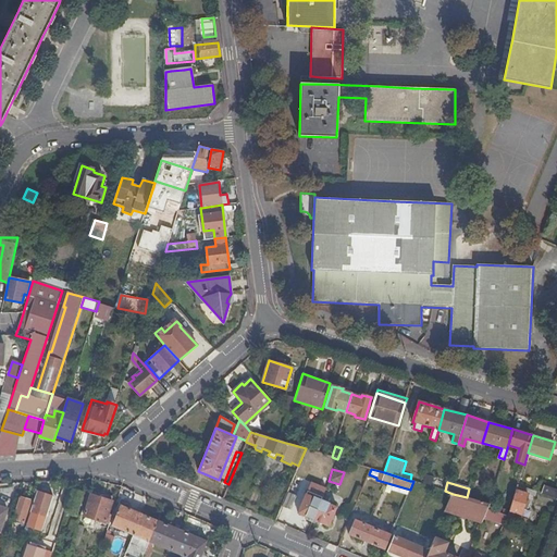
[(517,491),(528,494),(530,489),(518,485),(517,491)]
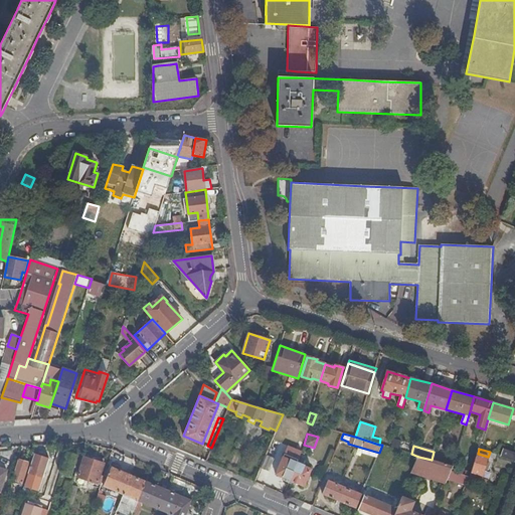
[(514,461),(514,452),(503,449),(501,456),(514,461)]
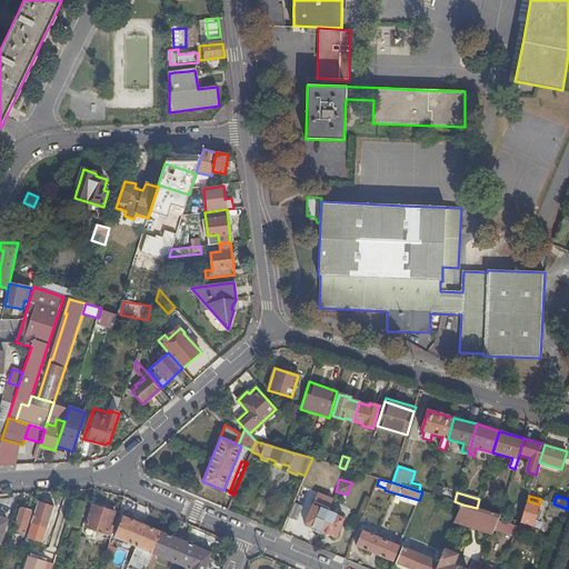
[(520,528),(531,532),(536,518),(539,505),(528,501),(520,528)]
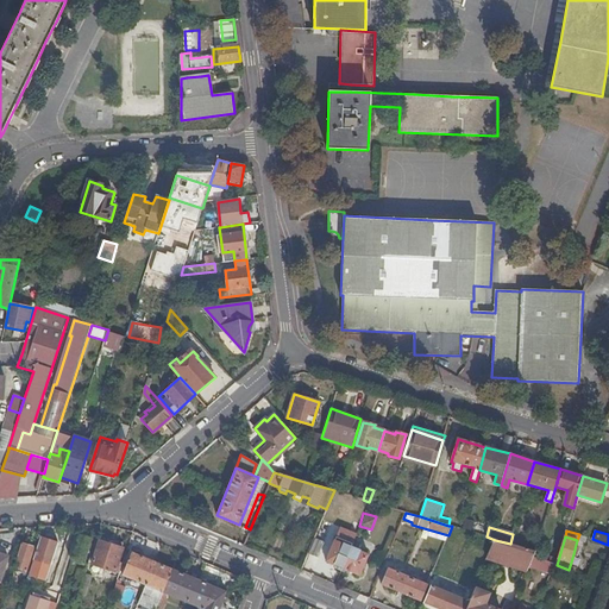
[(58,544),(41,538),(33,560),(51,566),(58,544)]
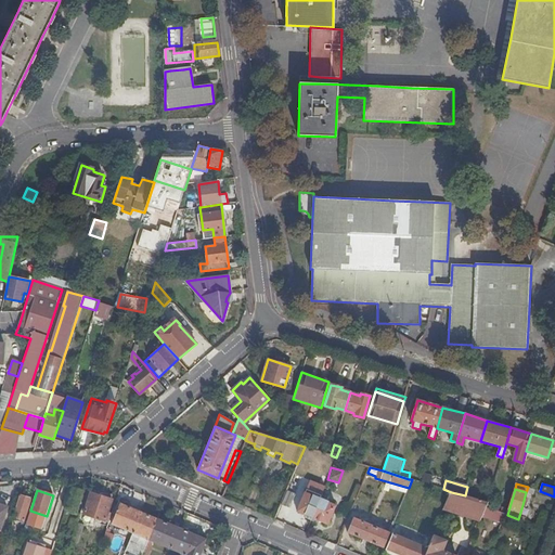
[(286,491),(281,505),(288,508),(295,494),(286,491)]
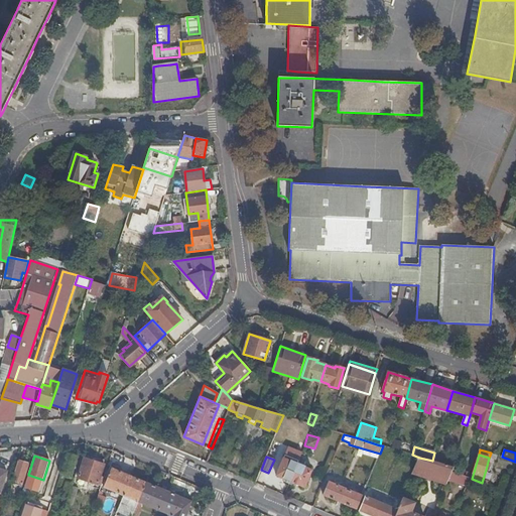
[(276,476),(290,481),(297,464),(283,458),(276,476)]
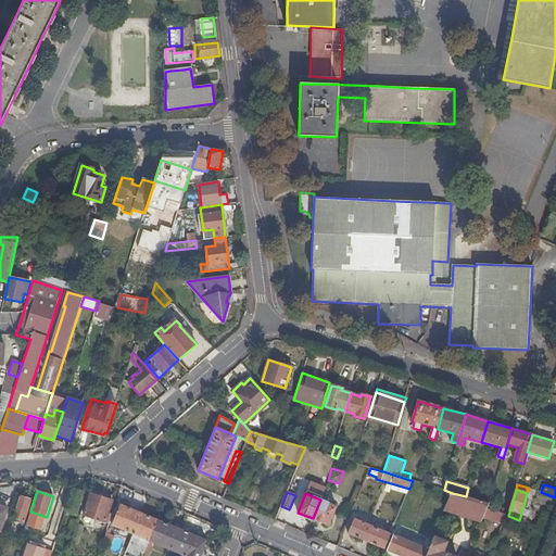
[(466,496),(452,493),(445,509),(481,522),(487,509),(489,504),(466,496)]
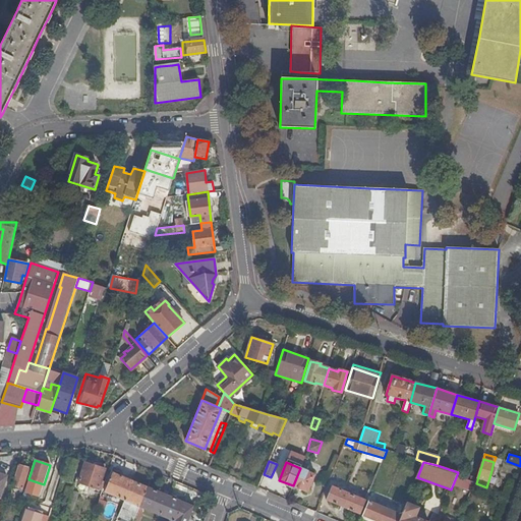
[(103,489),(105,481),(102,480),(105,469),(85,463),(79,482),(103,489)]
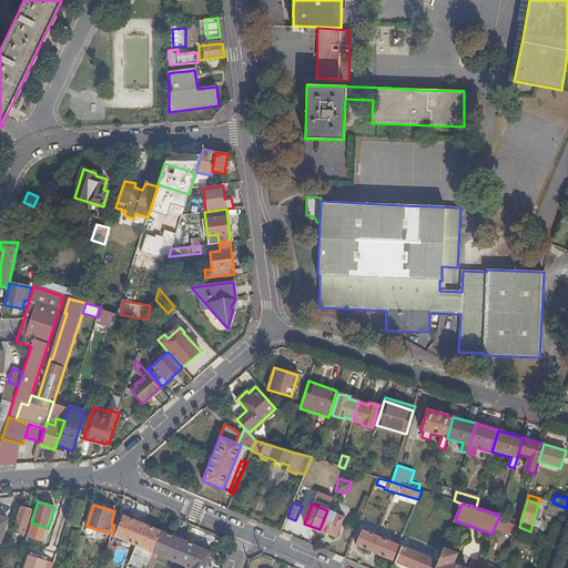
[(33,510),(20,506),(17,520),(13,529),(26,534),(33,510)]
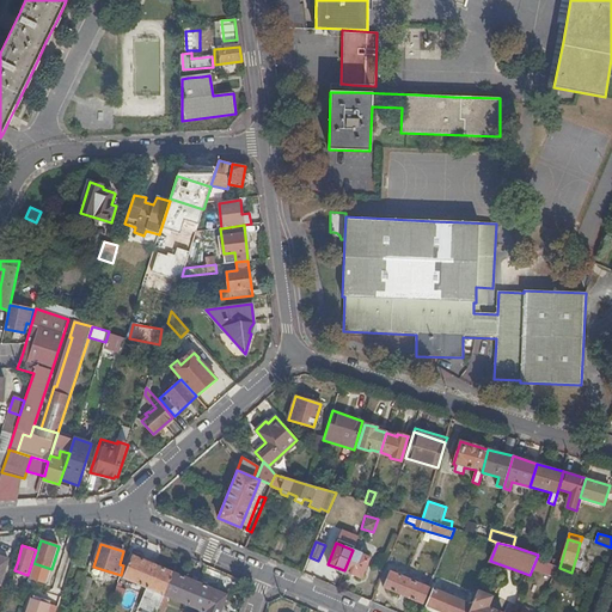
[(353,550),(344,570),(361,577),(365,569),(367,569),(368,567),(367,565),(371,557),(353,550)]
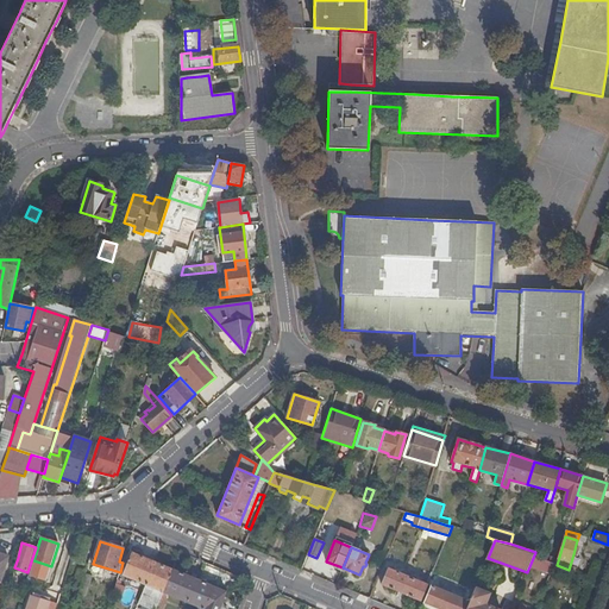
[(159,601),(174,569),(132,552),(123,575),(158,589),(154,598),(159,601)]
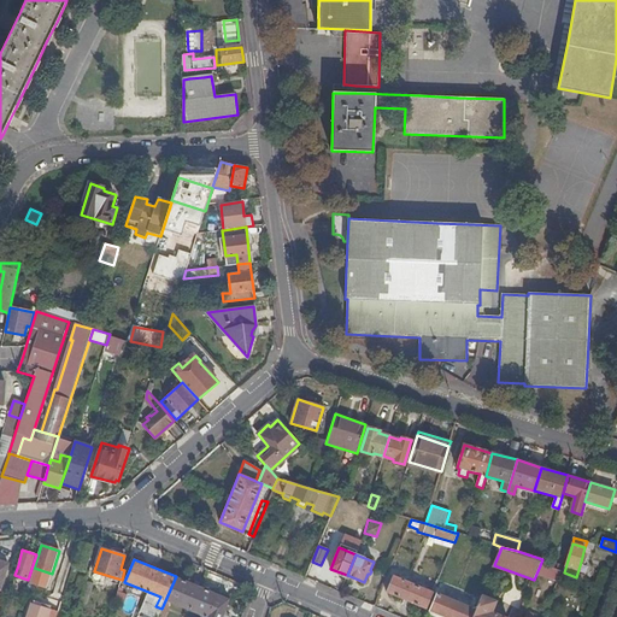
[(562,571),(545,566),(541,576),(558,581),(562,571)]
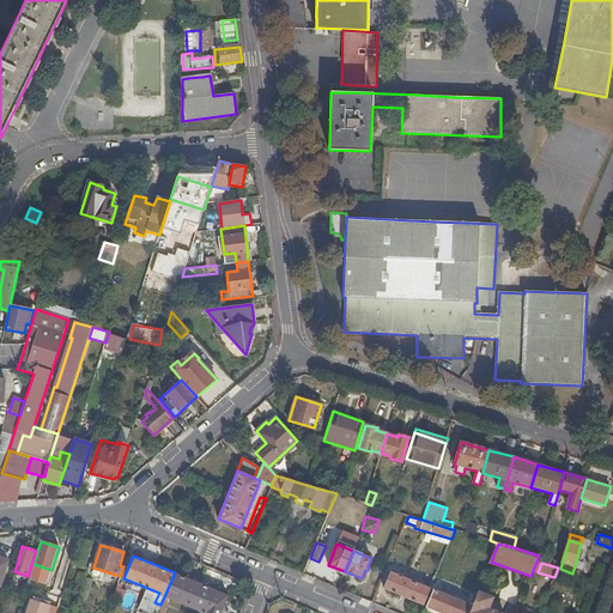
[(222,612),(228,595),(175,572),(161,605),(168,607),(171,599),(200,611),(198,612),(222,612)]
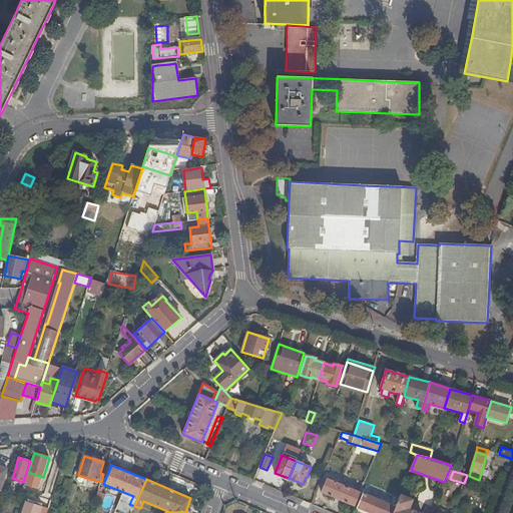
[(322,492),(355,506),(361,492),(327,479),(322,492)]
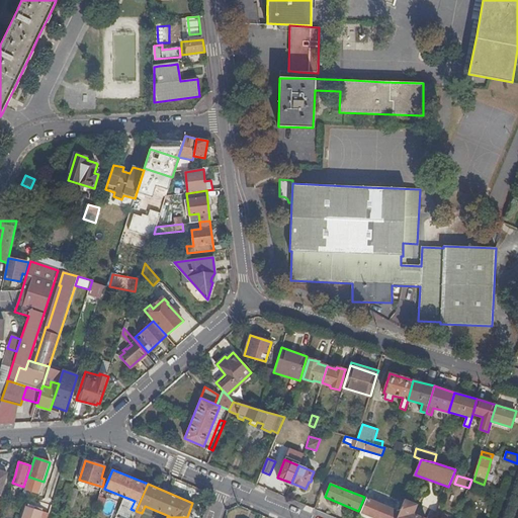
[(70,497),(73,486),(67,485),(64,495),(70,497)]
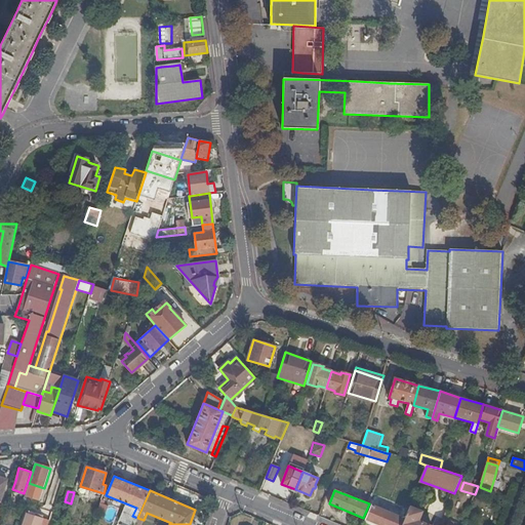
[(81,494),(74,492),(71,503),(68,513),(74,514),(81,494)]
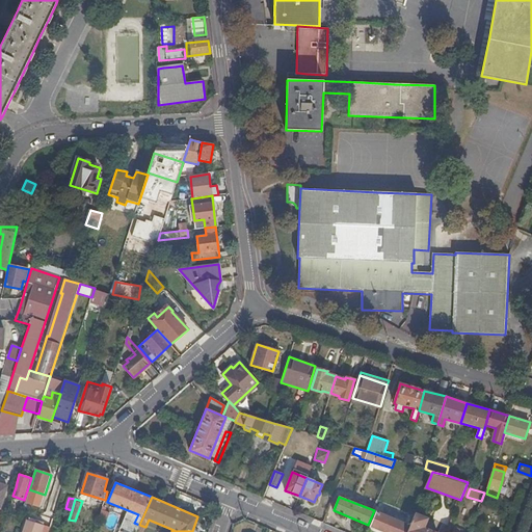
[(108,512),(102,510),(99,517),(106,520),(108,512)]
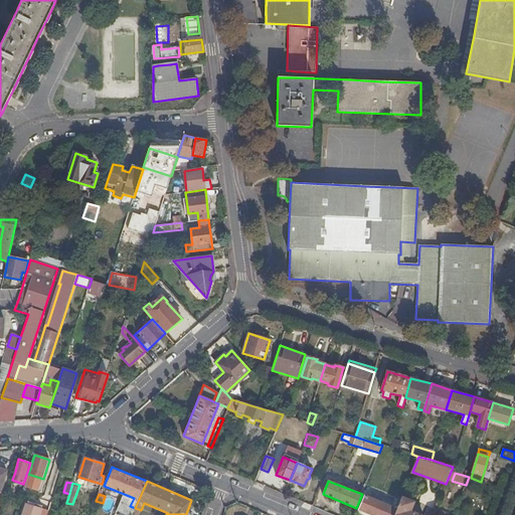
[(359,509),(371,514),(393,514),(399,501),(394,499),(391,506),(365,495),(359,509)]
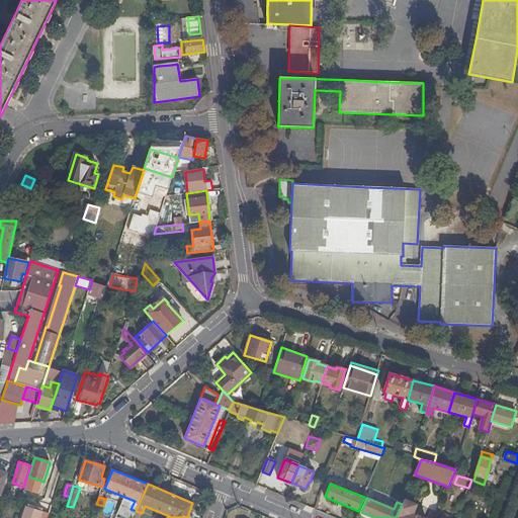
[(402,504),(396,517),(424,517),(413,514),(416,506),(404,500),(402,504)]
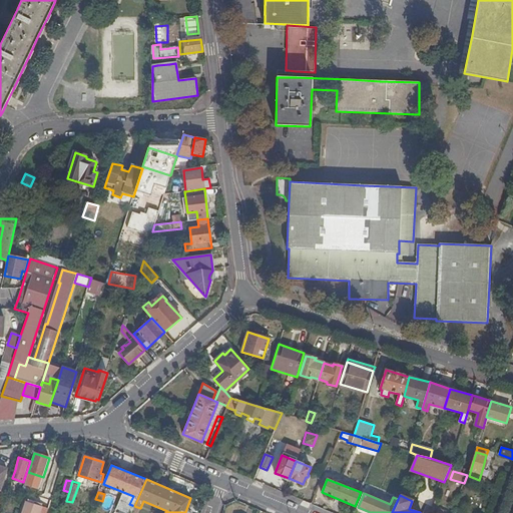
[(40,512),(42,507),(26,502),(22,512),(40,512)]
